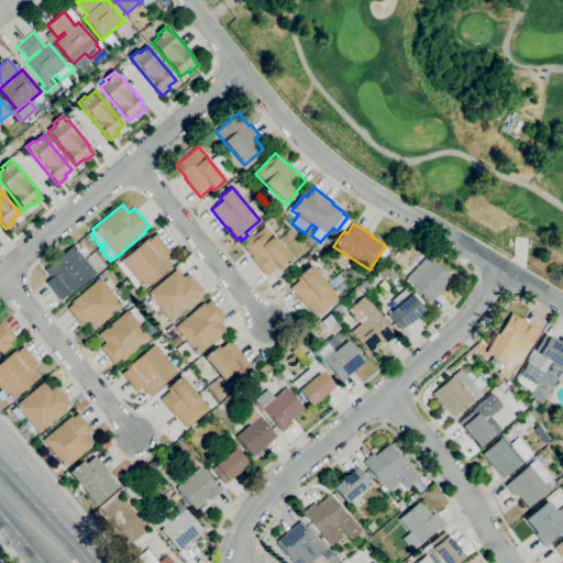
[(266,276),(251,257),(252,256),(242,245),(265,227),(293,260),(280,271),(277,267),(266,276)]
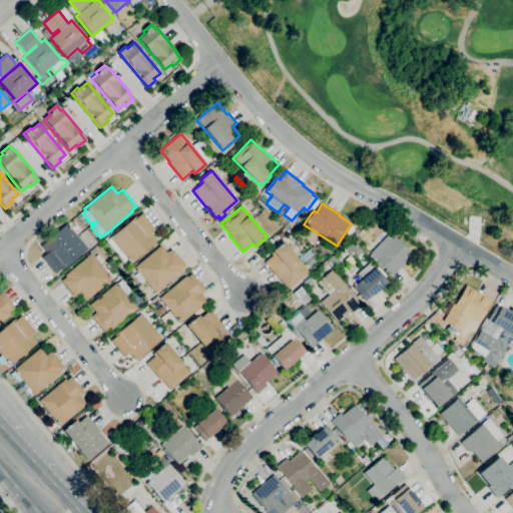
[(130,264),(109,238),(135,216),(136,217),(142,213),(155,229),(150,233),(156,241),(130,264)]
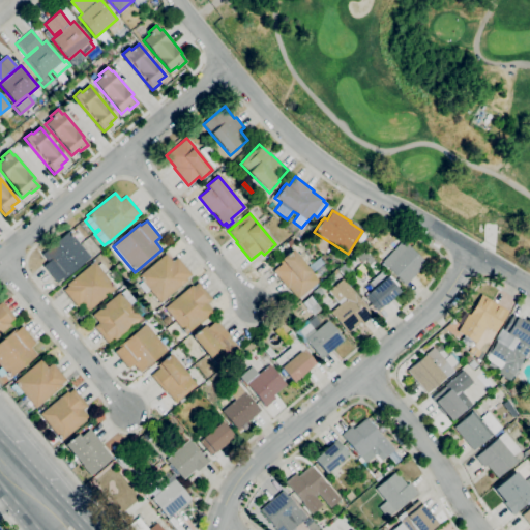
[(57,283),(42,266),(48,262),(41,254),(68,231),(90,258),(63,281),(62,278),(57,283)]
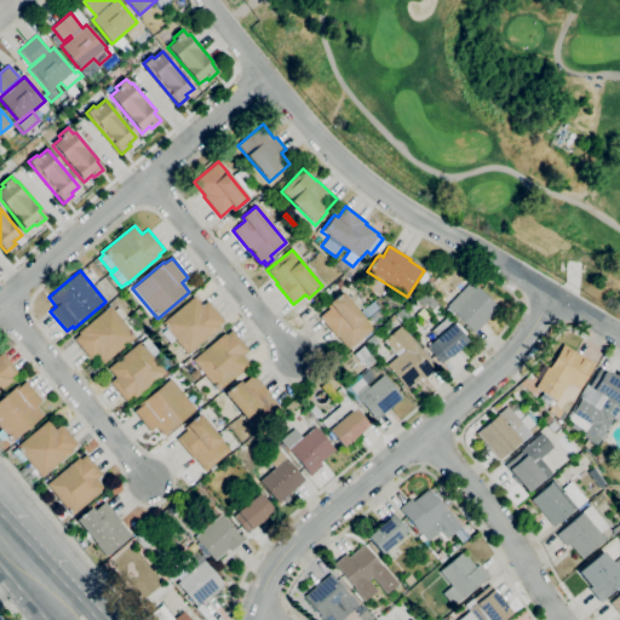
[(339,290),(334,285),(340,280),(345,285),(339,290)]
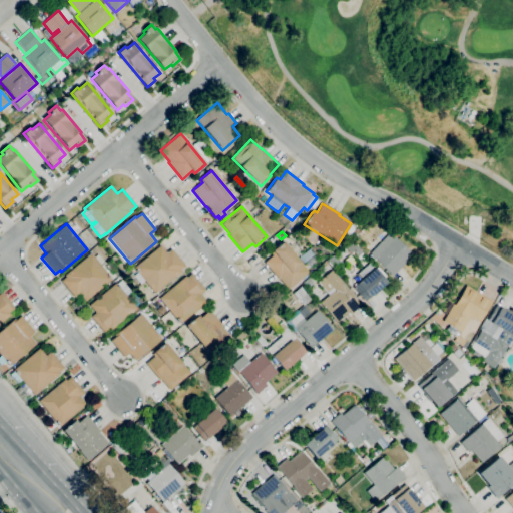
[(392,276),(376,260),(374,262),(369,257),(371,253),(370,253),(390,233),(412,255),(392,276)]
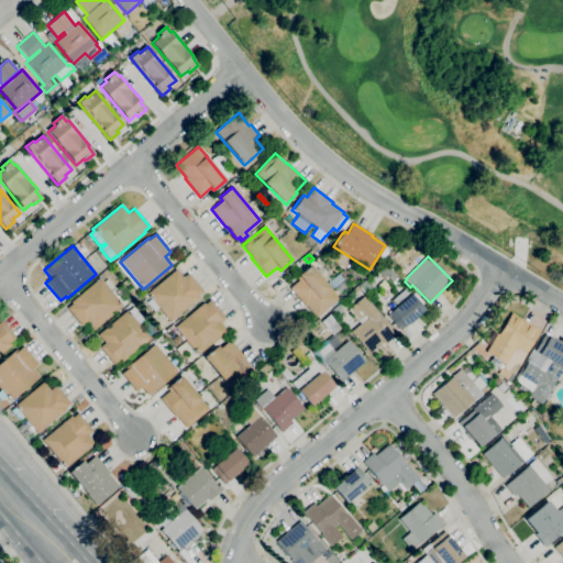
[(319,319),(317,317),(316,318),(306,306),(305,307),(289,288),(298,280),(296,277),(310,265),(329,288),(330,288),(339,298),(328,308),(329,310),(319,319)]
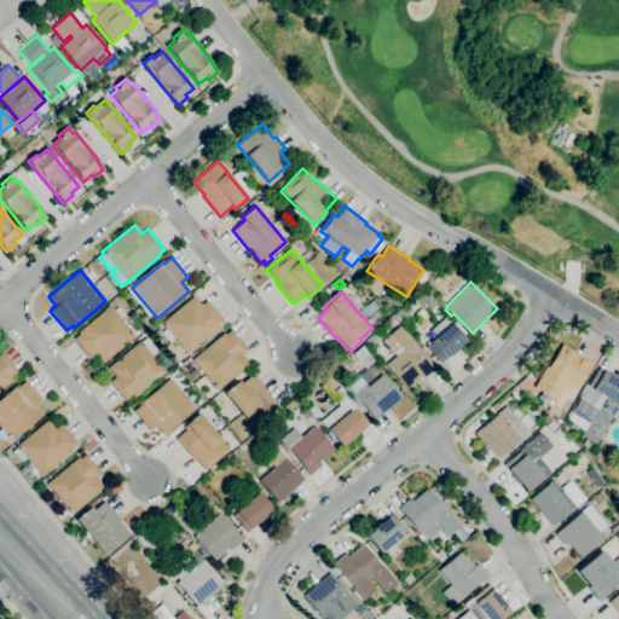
[(187,354),(161,323),(194,296),(201,306),(207,301),(224,320),(218,325),(219,327),(187,354)]
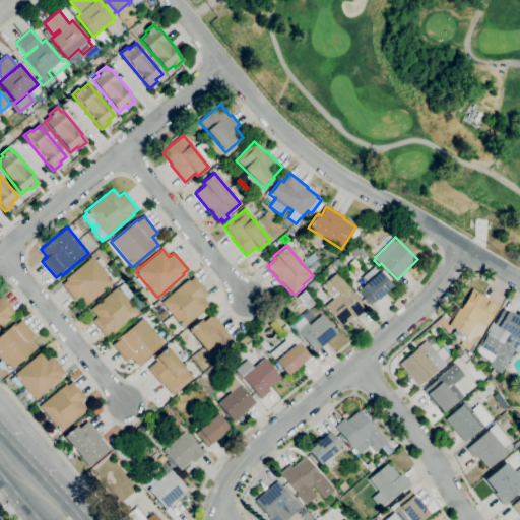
[(86,305),(80,298),(75,302),(62,284),(66,281),(65,279),(92,257),(95,261),(100,258),(106,265),(102,268),(103,269),(107,266),(118,279),(86,305)]
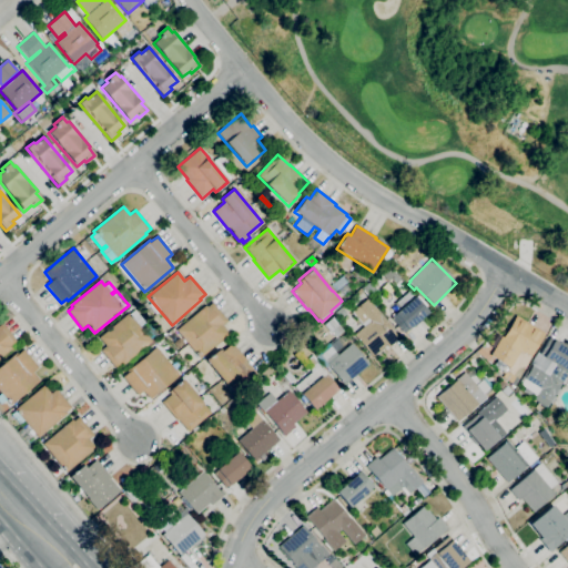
[(404,333),(391,318),(394,315),(394,314),(399,310),(394,304),(409,291),(416,297),(418,295),(426,305),(424,307),(428,312),(422,318),(423,320),(415,326),(413,325),(404,333)]
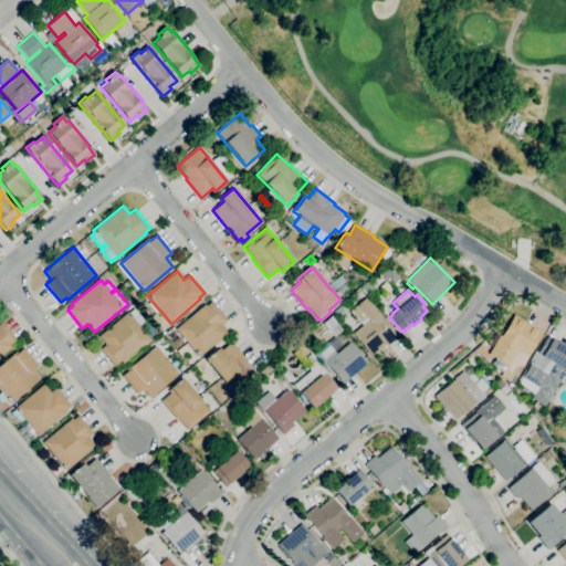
[(370,355),(348,329),(358,322),(349,312),(365,299),(378,313),(377,314),(397,337),(387,346),(385,344),(370,355)]
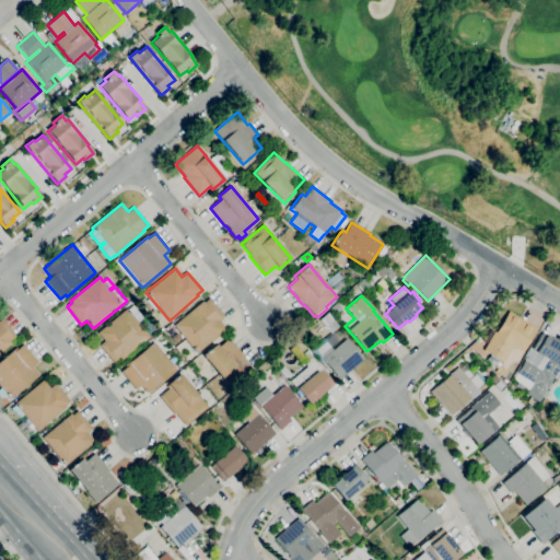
[(197,353),(174,326),(202,301),(203,303),(209,299),(224,316),(219,322),(225,329),(197,353)]
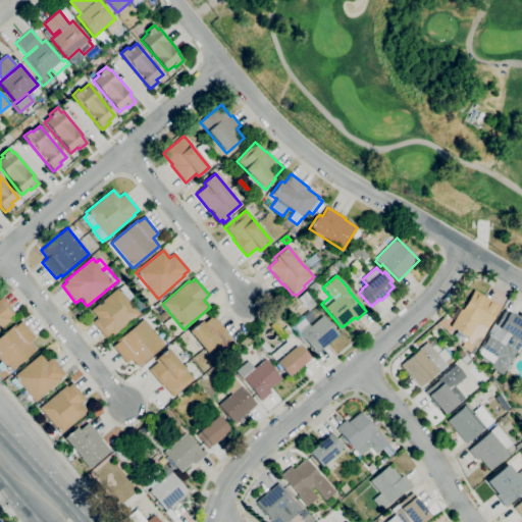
[(311,294),(306,289),(313,282),(318,288),(311,294)]
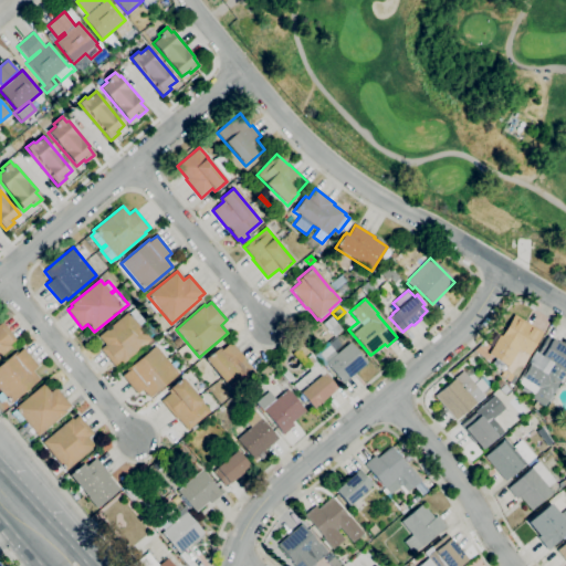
[(115,367),(100,349),(105,345),(98,336),(128,312),(128,313),(134,308),(145,322),(139,326),(152,341),(122,365),(121,363),(115,367)]
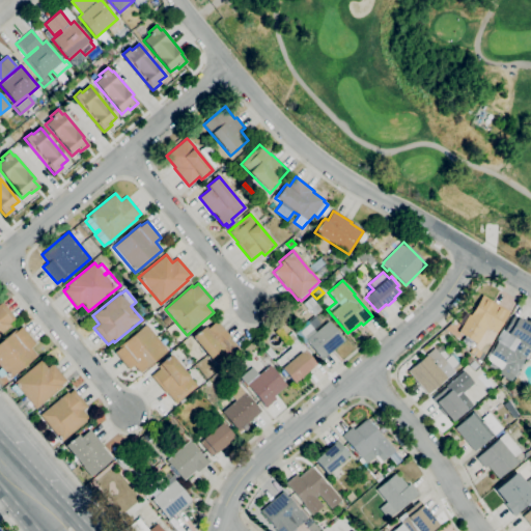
[(476,343),(457,333),(468,314),(470,315),(482,296),(509,311),(496,334),(486,328),(476,343)]
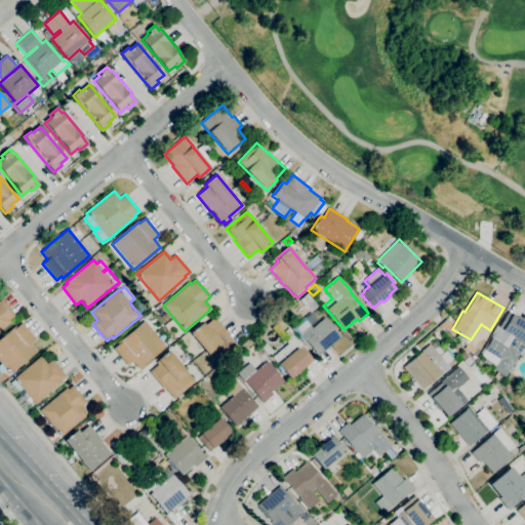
[(310,312),(305,307),(298,300),(308,293),(313,299),(313,300),(317,306),(310,312)]
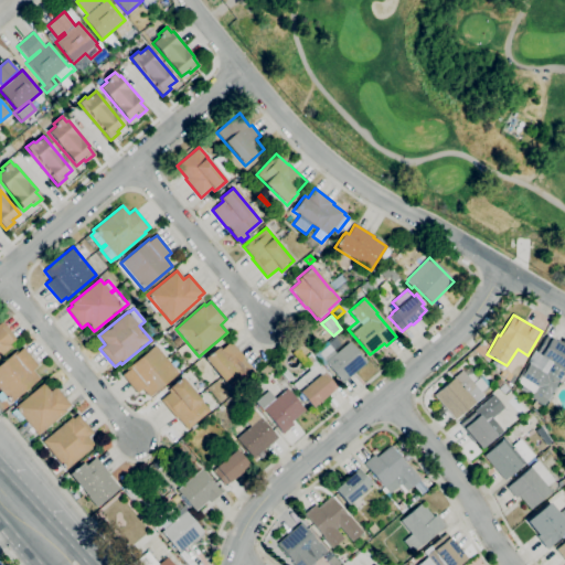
[(0,356),(0,323),(1,322),(17,340),(11,344),(13,345),(0,356)]
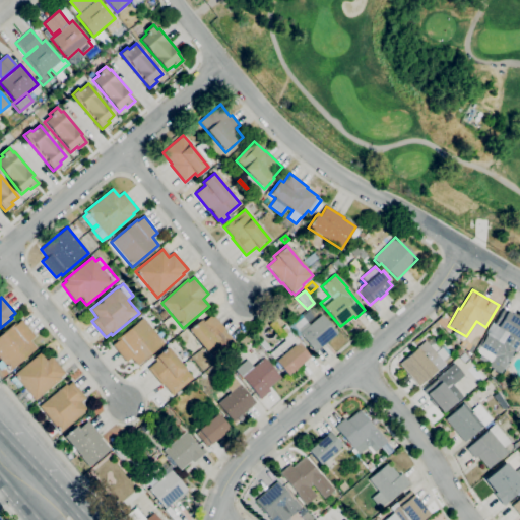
[(501,373),(489,365),(491,362),(476,353),(486,334),(498,340),(504,331),(498,327),(494,325),(503,309),(513,315),(514,313),(519,316),(519,338),(519,340),(501,373)]
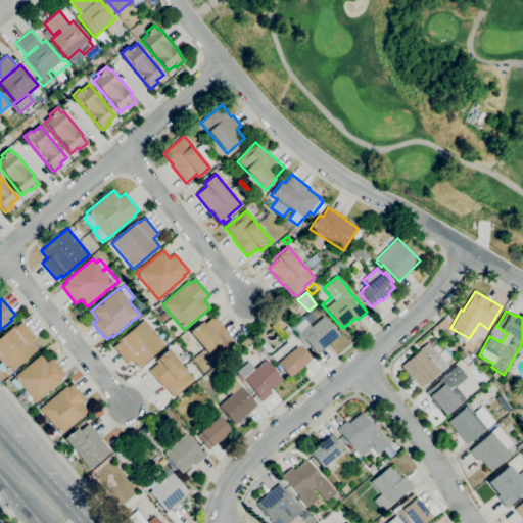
[(317,354),(294,328),(304,319),(302,317),(308,312),(315,318),(308,324),(311,327),(323,316),(339,335),(317,354)]
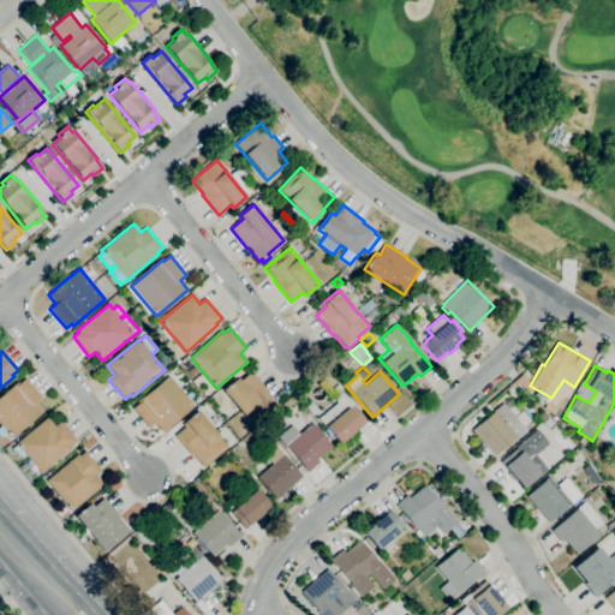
[(252,425),(244,416),(222,390),(236,380),(237,381),(239,377),(242,380),(251,371),(267,390),(266,393),(276,406),(252,425)]
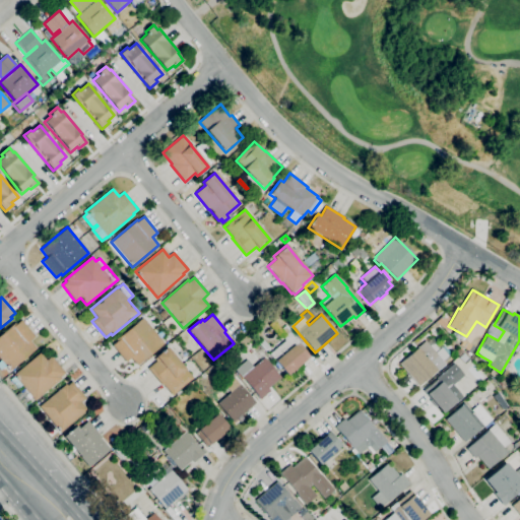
[(287,376),(269,354),(284,340),(282,337),(285,335),(271,319),(276,314),(284,323),(284,324),(286,326),(287,324),(291,329),(289,330),(290,331),(289,332),(310,356),(302,364),(298,367),(300,368),(294,373),(293,372),(287,376)]
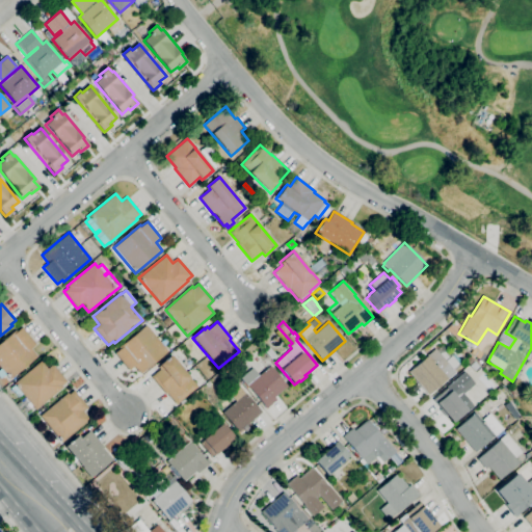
[(140,374),(134,366),(129,370),(115,353),(120,349),(118,347),(147,325),(167,351),(140,374)]
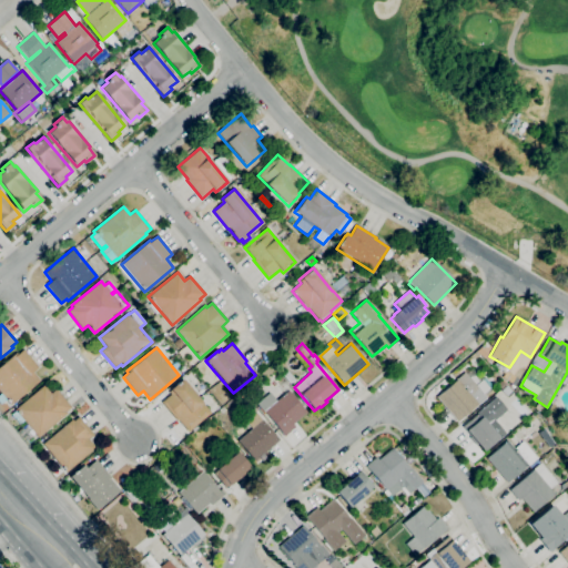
[(1,405),(0,403),(0,366),(17,353),(18,354),(23,350),(38,367),(32,372),(40,381),(10,405),(7,401),(1,405)]
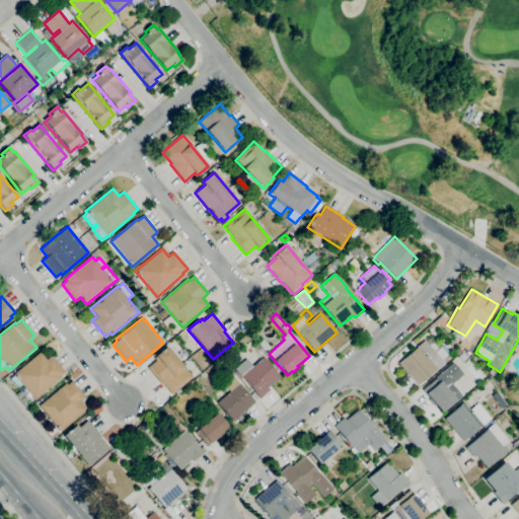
[(418,385),(398,363),(417,348),(417,347),(425,340),(434,352),(443,345),(450,353),(441,360),(444,364),(437,370),(436,370),(418,385)]
